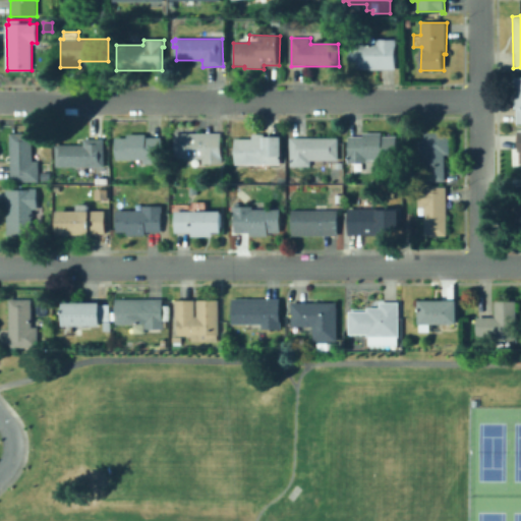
[(397,40),(397,70),(350,70),(350,44),(378,44),(377,40),(397,40)]
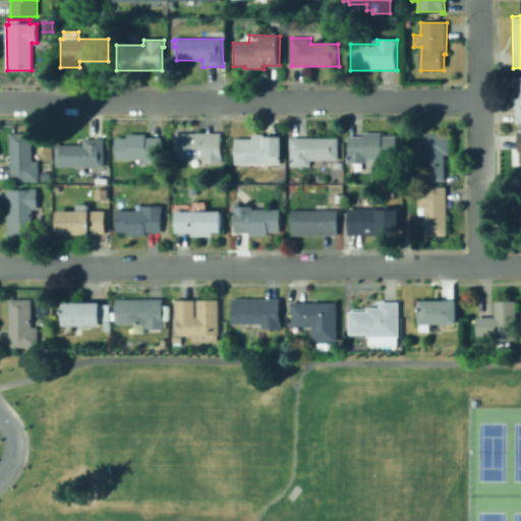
[(53,41),(52,52),(45,52),(45,41),(53,41)]
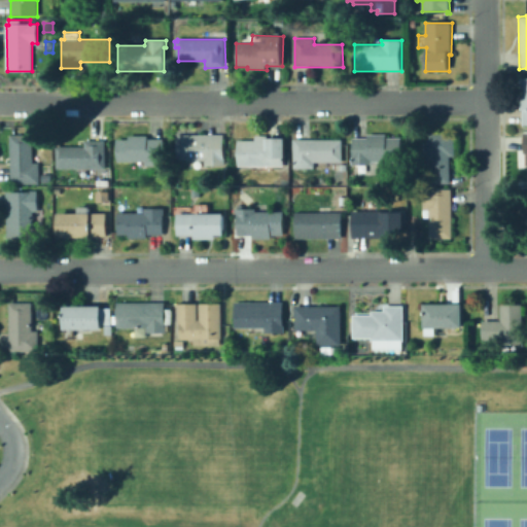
[(518,124),(526,124),(526,76),(520,77),(518,124)]
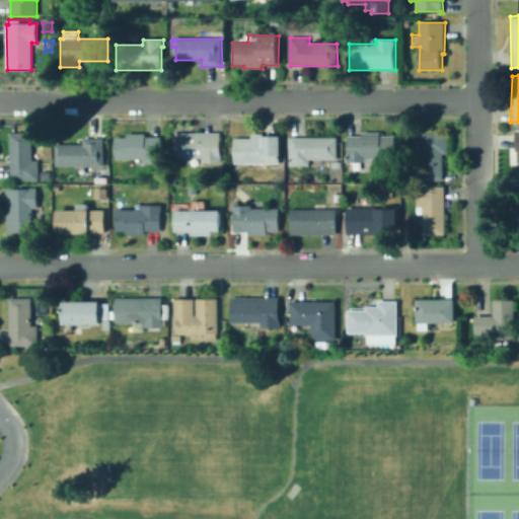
[(448,132),(448,154),(443,154),(443,180),(422,180),(422,132),(448,132)]
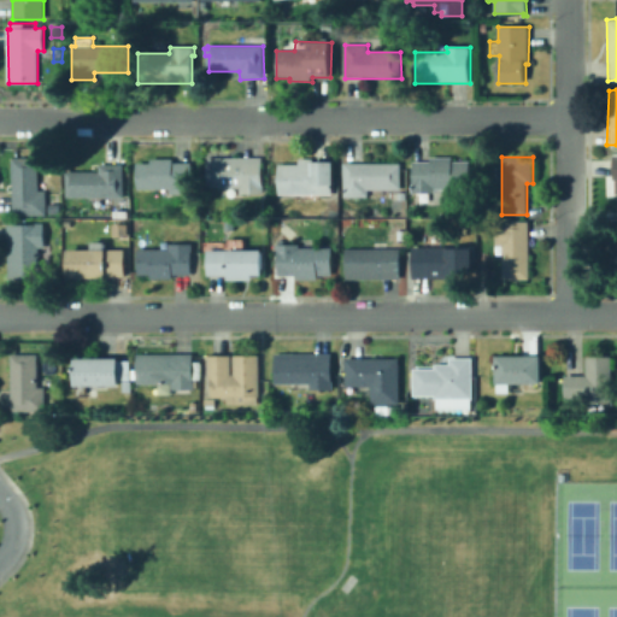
[(46,192),(46,216),(12,216),(12,158),(39,158),(39,192),(46,192)]
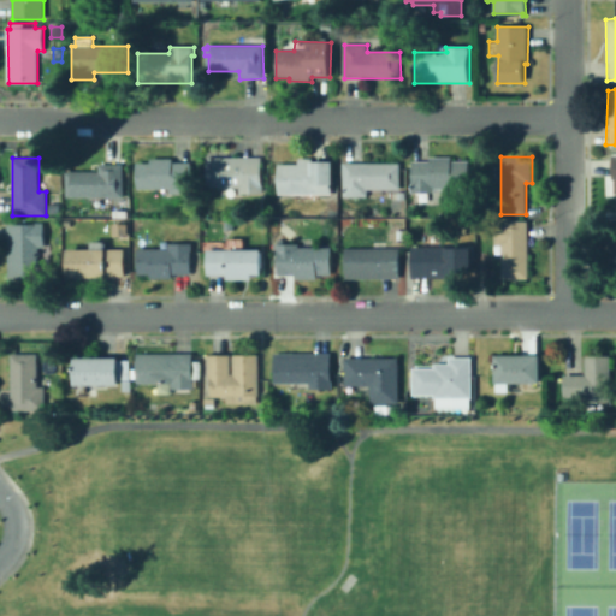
[(262,158),(262,194),(240,194),(240,188),(208,188),(207,158),(262,158)]
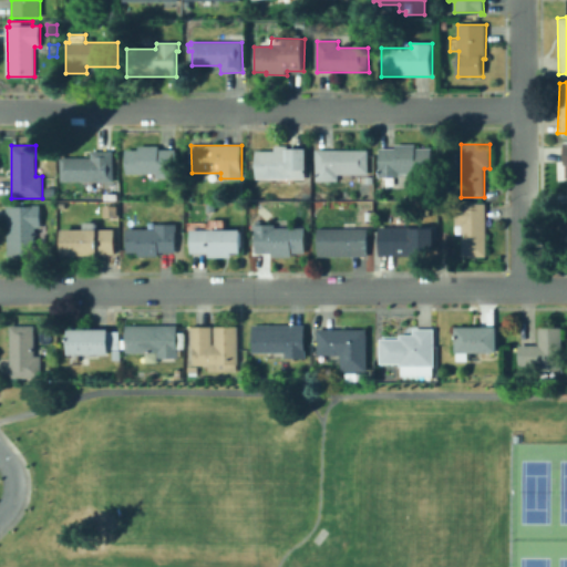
[(416,145),(416,148),(432,148),(432,175),(400,175),(400,178),(379,177),(379,148),(397,148),(395,145),(416,145)]
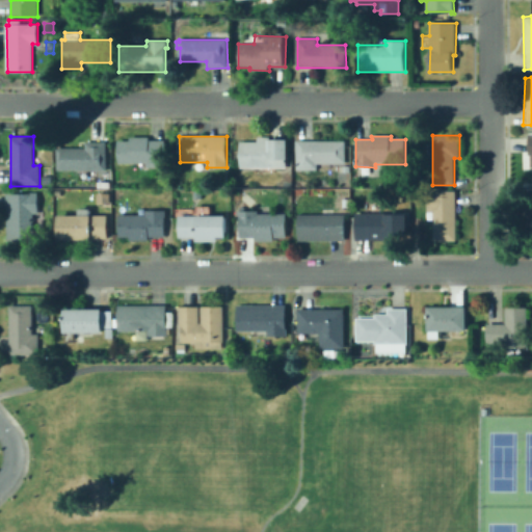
[(150,137),(150,141),(165,141),(165,161),(167,161),(167,167),(148,167),(148,169),(131,169),(131,163),(118,164),(118,140),(131,140),(131,137),(150,137)]
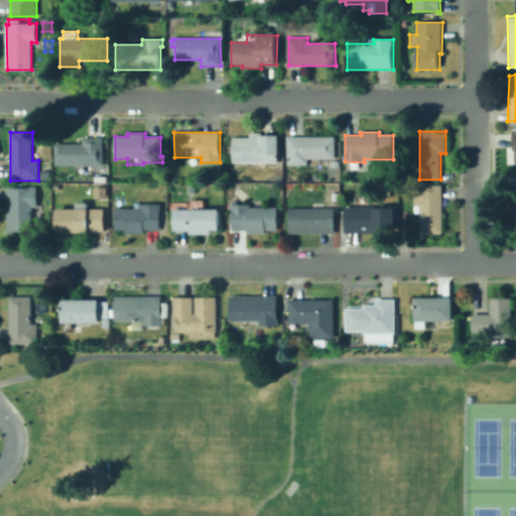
[(278,135),(278,155),(278,163),(233,163),(233,138),(251,138),(250,133),(262,133),(262,135),(278,135)]
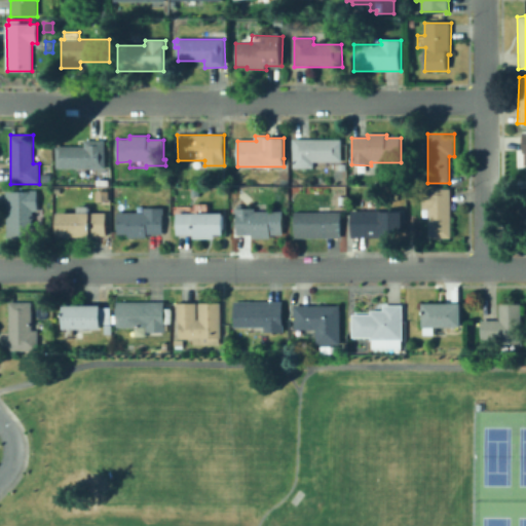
[(341,140),(341,162),(313,162),(313,167),(293,167),(293,140),(341,140)]
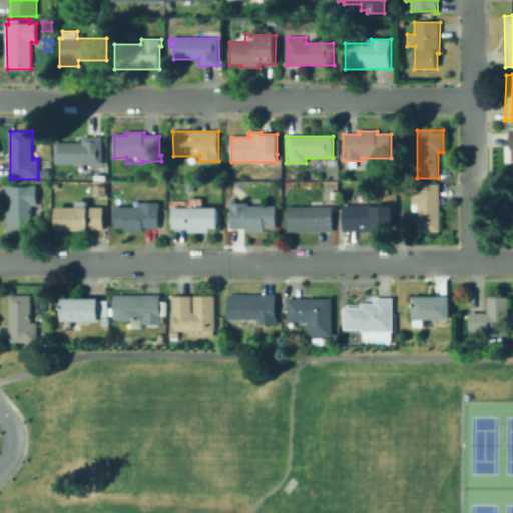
[(103,137),(102,164),(88,164),(89,172),(75,172),(75,164),(55,164),(55,143),(83,143),(83,137),(103,137)]
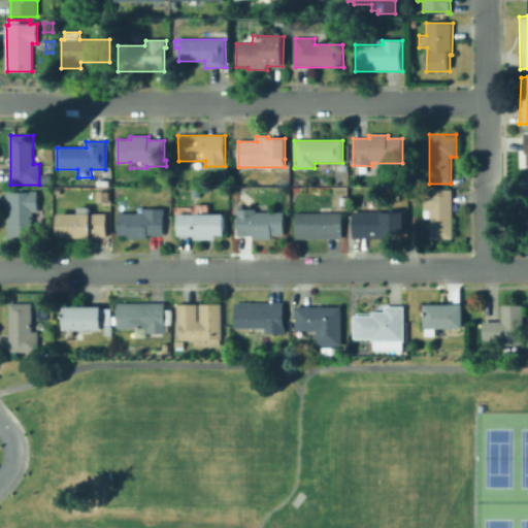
[(51,180),(42,182),(42,173),(51,173),(51,180)]
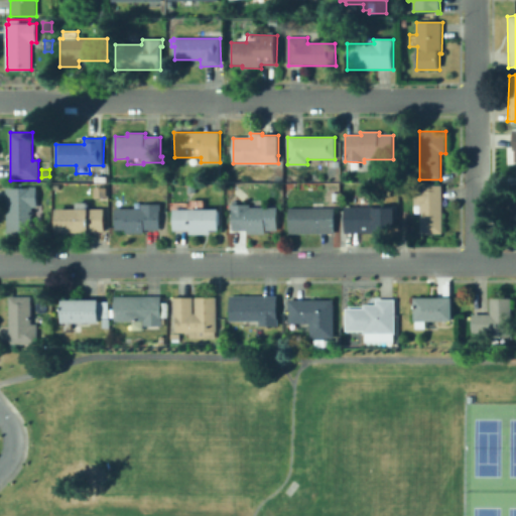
[(230,180),(225,176),(229,171),(234,175),(230,180)]
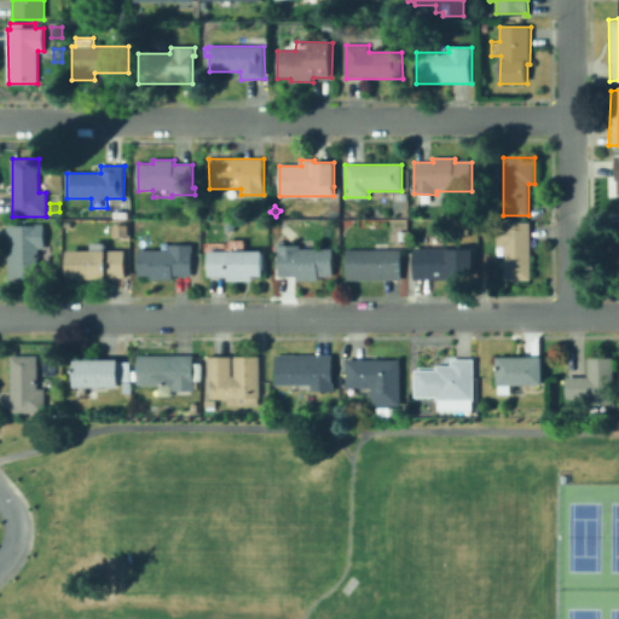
[(127,235),(115,236),(115,221),(127,221),(127,235)]
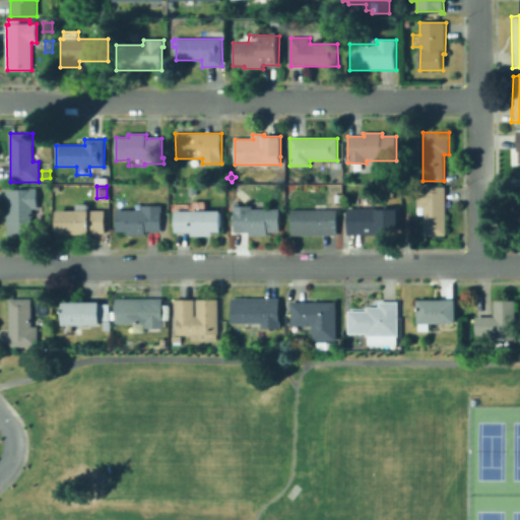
[(446,187),(447,236),(424,236),(424,207),(417,207),(417,187),(446,187)]
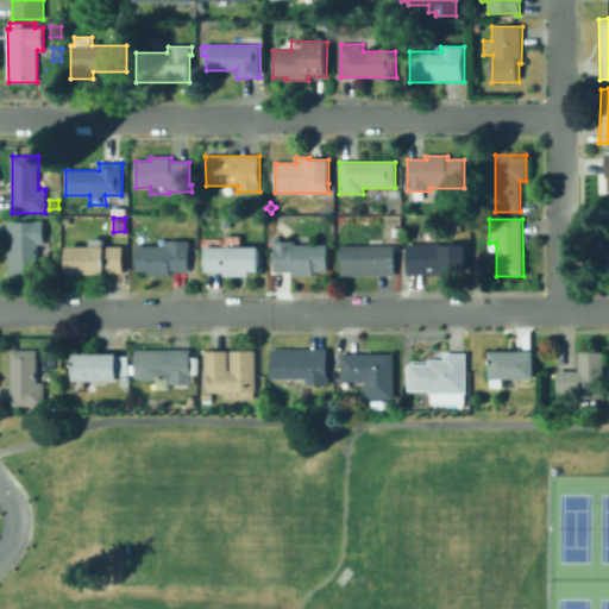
[(44,221),(44,244),(38,244),(38,276),(8,276),(8,223),(44,221)]
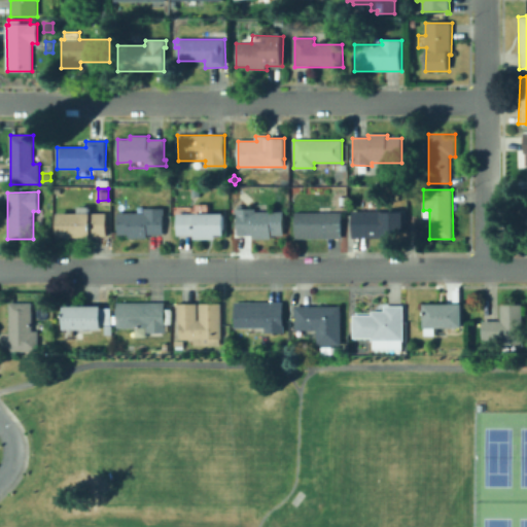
[(91,208),(91,213),(107,213),(107,237),(91,237),(91,238),(58,238),(58,213),(78,213),(78,208),(91,208)]
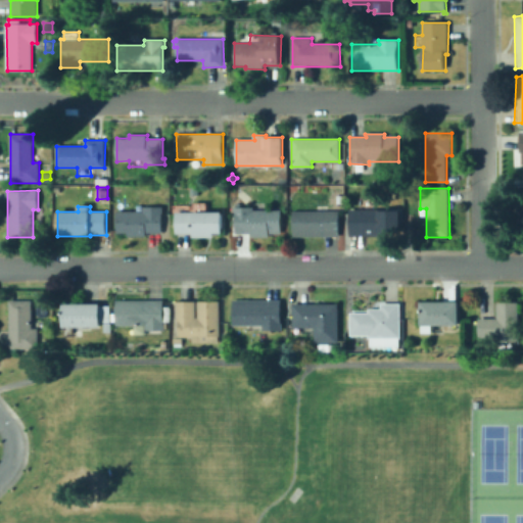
[(163,207),(163,214),(162,214),(162,234),(147,234),(147,237),(128,237),(128,234),(116,234),(117,211),(143,211),(144,207),(163,207)]
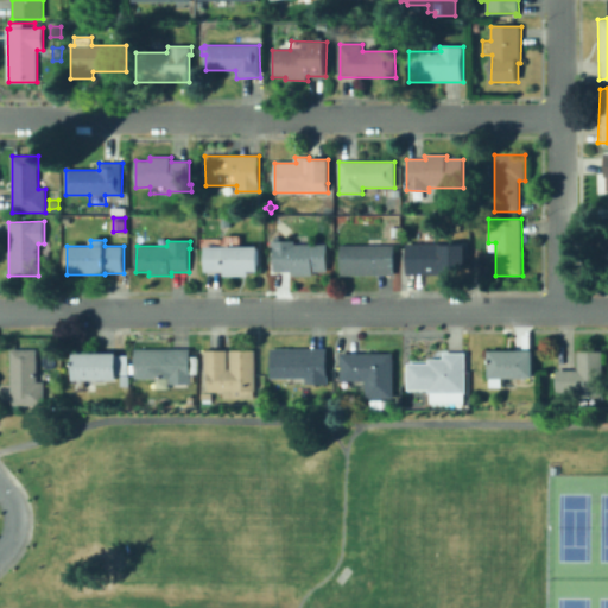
[(328,245),(328,273),(314,273),(314,276),(292,276),(292,272),(272,272),(271,247),(272,241),(295,241),(295,245),(328,245)]
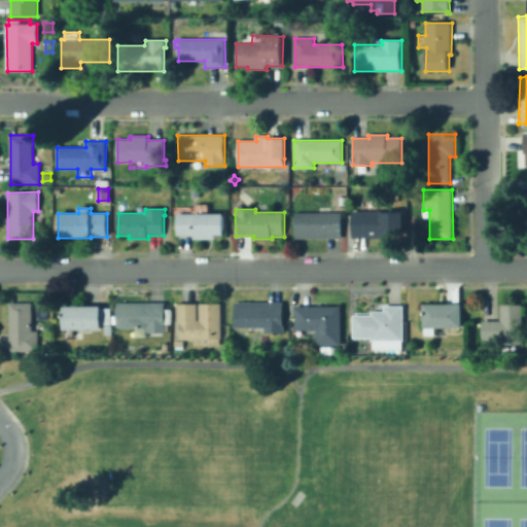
[(403,211),(403,233),(384,233),(384,238),(352,238),(352,211),(403,211)]
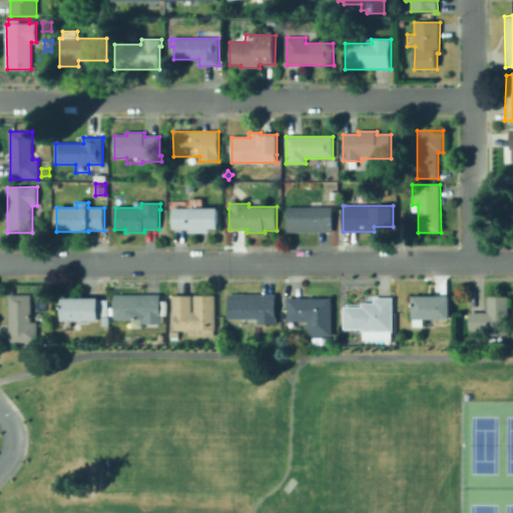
[(333,206),(333,232),(288,231),(288,206),(333,206)]
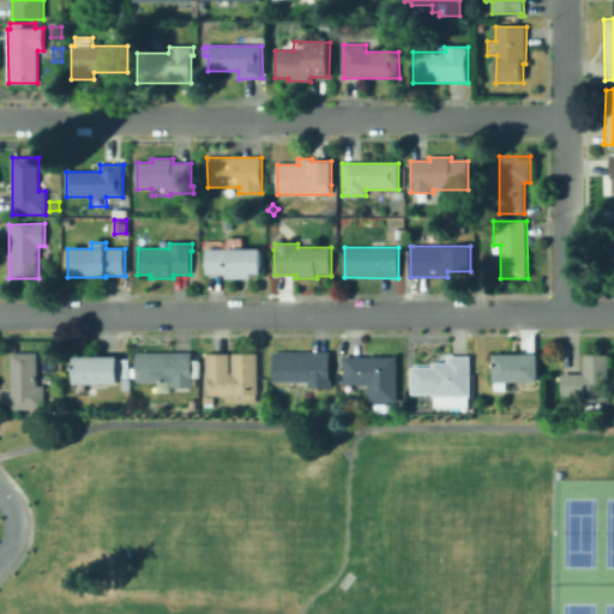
[(260,248),(262,275),(251,275),(251,280),(227,280),(227,275),(206,275),(206,248),(260,248)]
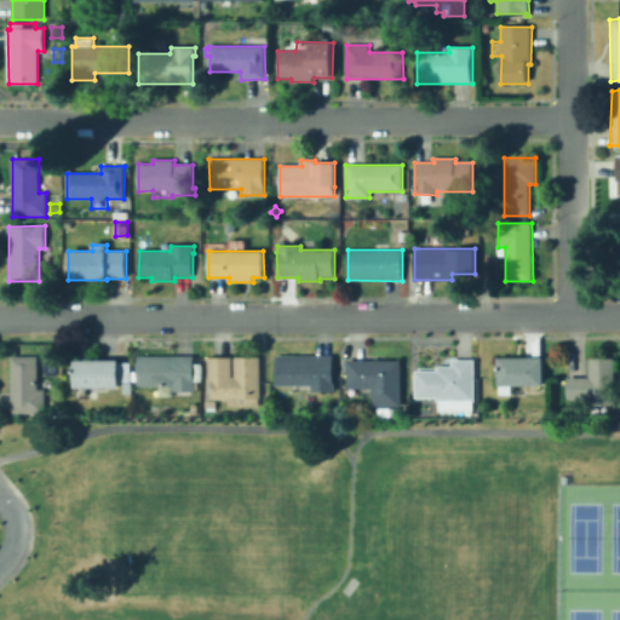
[(334,355),(334,392),(292,392),(292,386),(277,386),(276,356),(334,355)]
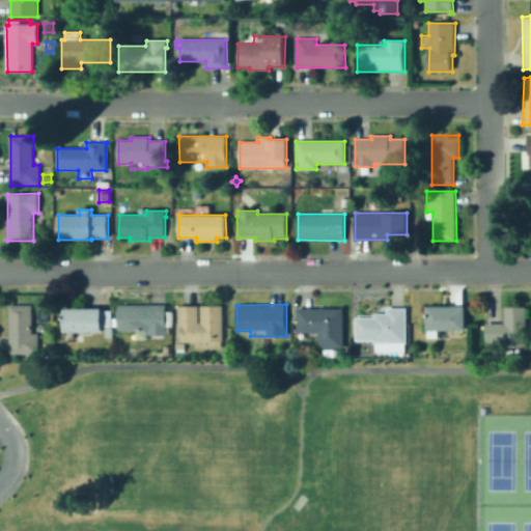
[(38,334),(38,355),(9,355),(10,305),(32,305),(32,334),(38,334)]
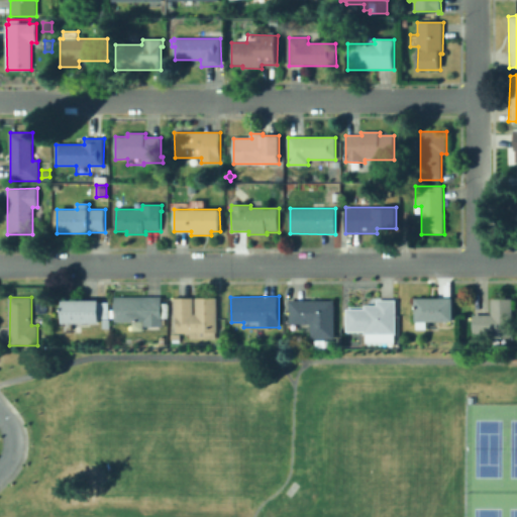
[(163,320),(164,327),(144,327),(144,322),(115,323),(115,297),(163,297),(163,320)]
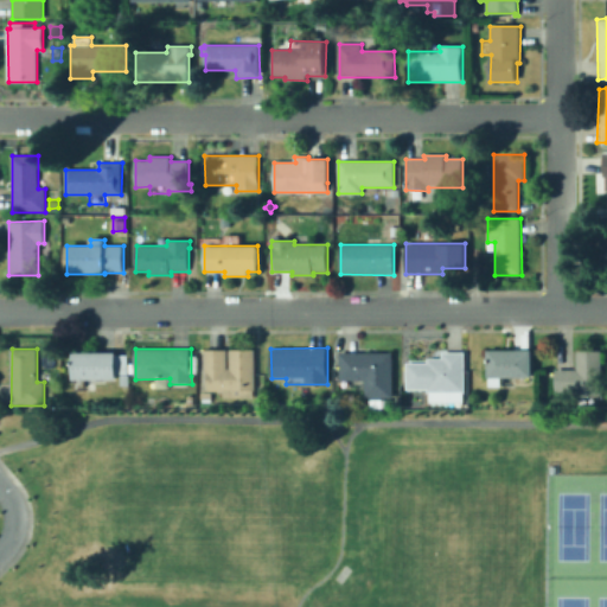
[(228,369),(231,369),(230,350),(255,350),(256,391),(254,391),(254,398),(224,398),(224,391),(211,391),(212,400),(211,402),(204,402),(204,398),(203,398),(203,394),(209,393),(209,374),(205,374),(205,351),(228,350),(228,369)]
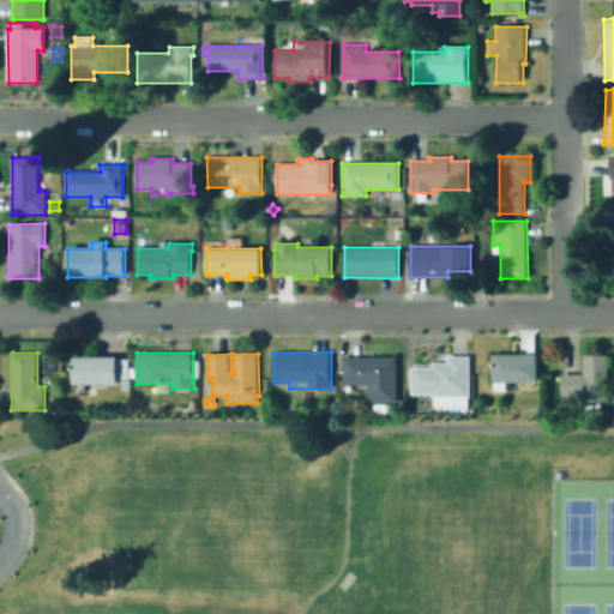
[(539,355),(539,383),(509,383),(509,391),(497,391),(497,383),(494,383),(494,355),(539,355)]
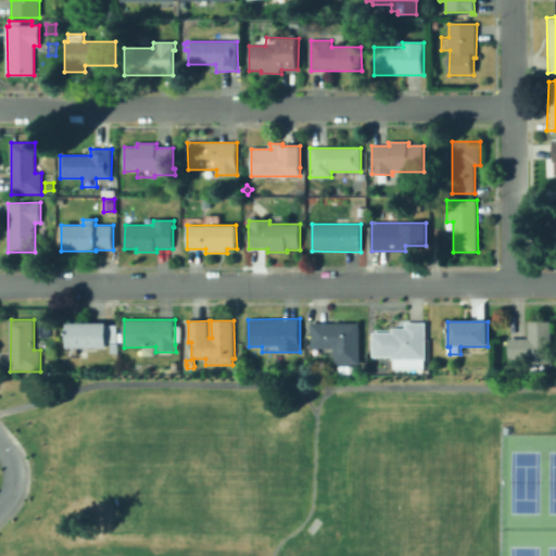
[(552,321),(552,363),(529,363),(529,359),(509,359),(509,339),(529,339),(529,321),(552,321)]
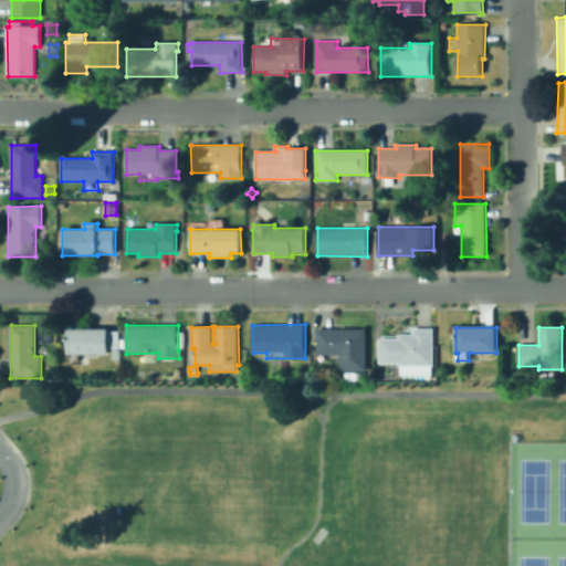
[(435,328),(435,367),(399,367),(399,364),(379,364),(379,338),(399,338),(399,334),(413,334),(412,328),(435,328)]
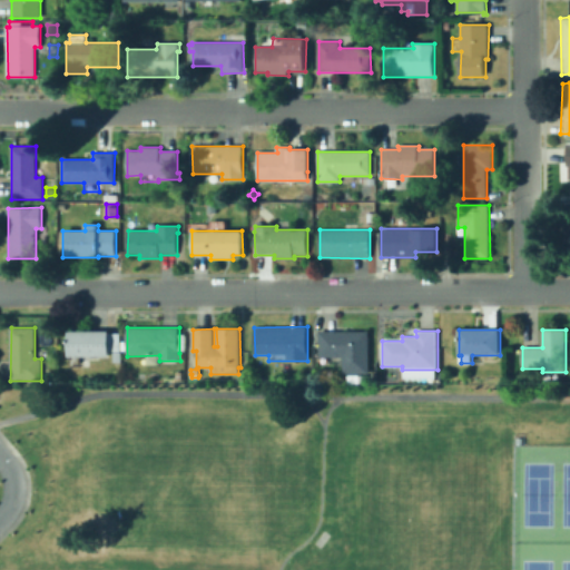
[(121,333),(121,352),(109,352),(110,356),(69,357),(69,332),(109,332),(109,333),(121,333)]
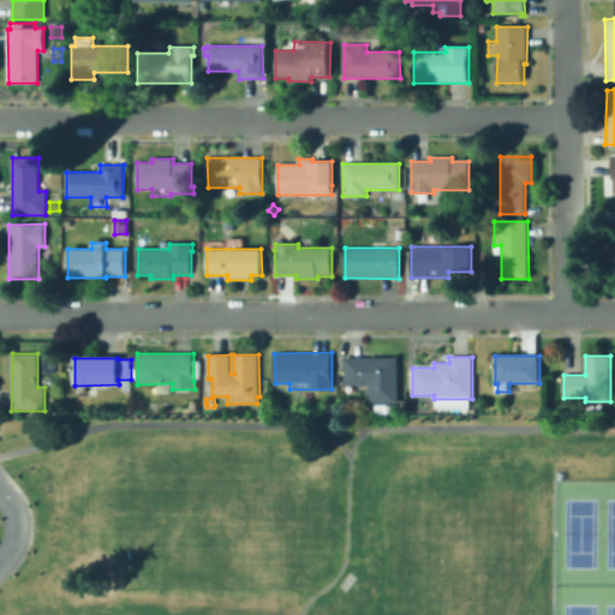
[(399,358),(399,404),(370,404),(370,395),(357,395),(357,386),(345,386),(345,358),(399,358)]
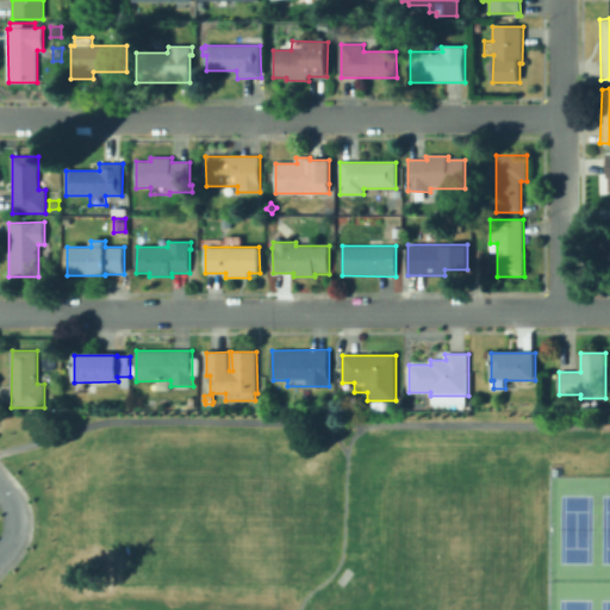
[(393,411),(384,411),(385,402),(393,402),(393,411)]
